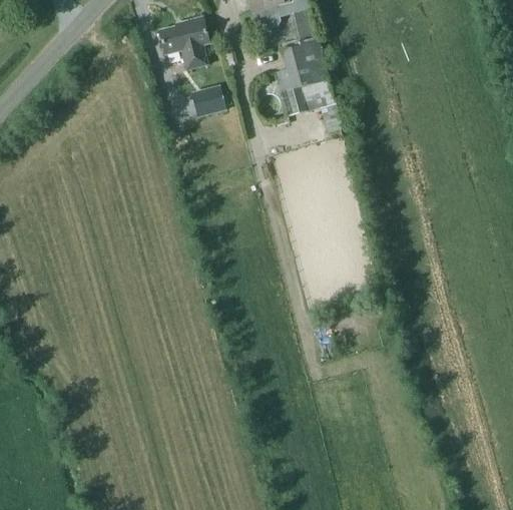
[(288,0),(247,0),(250,10),(252,10),(258,25),(262,28),(277,24),(281,15),(282,16),(310,8),(308,0),(288,0)]
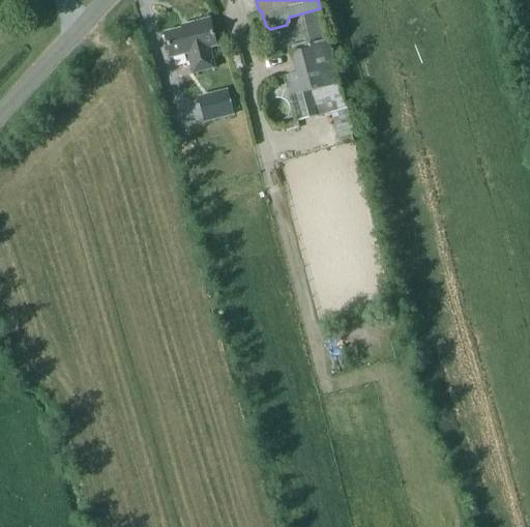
[(189,25),(164,32),(170,56),(186,51),(192,71),(213,65),(208,46),(215,44),(208,17),(188,21),(189,25)]
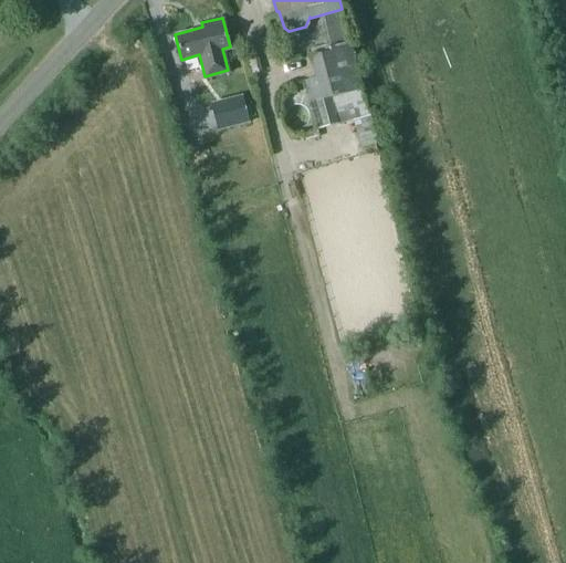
[(331,44),(332,49),(311,54),(316,75),(305,79),(317,127),(339,122),(353,118),(353,114),(369,110),(363,87),(364,87),(350,39),(331,44)]
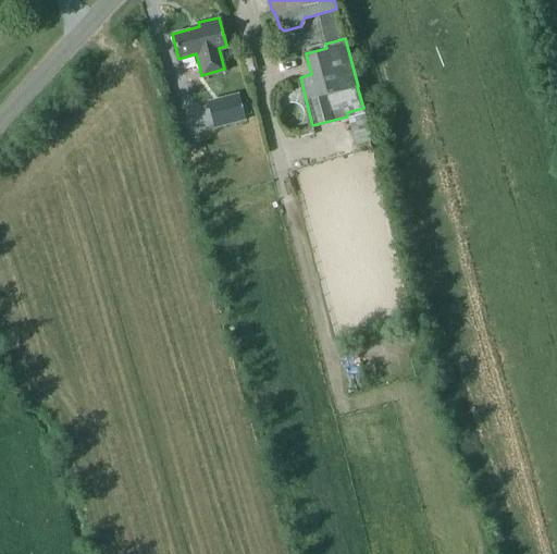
[(208,99),(215,126),(246,119),(239,91),(208,99)]
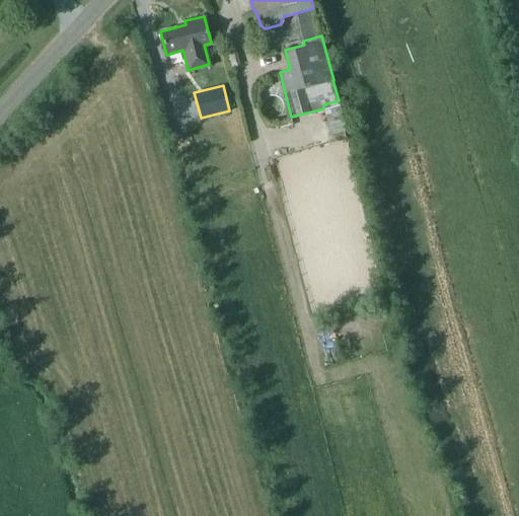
[(329,135),(328,142),(346,138),(345,131),(331,134),(329,135)]
